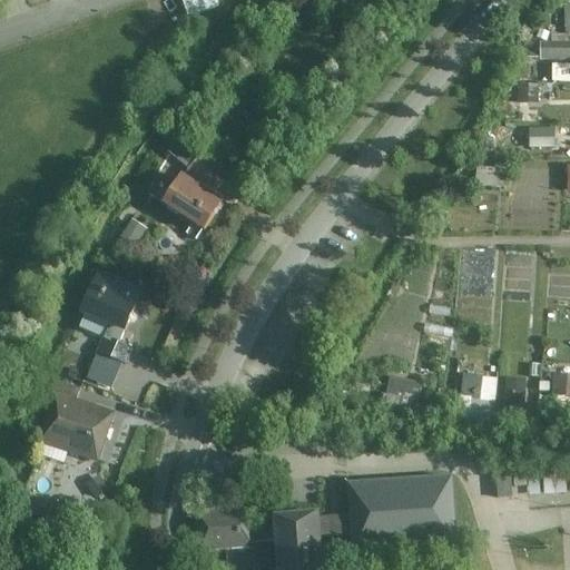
[(217,0),(180,0),(188,19),(220,8),(217,0)]
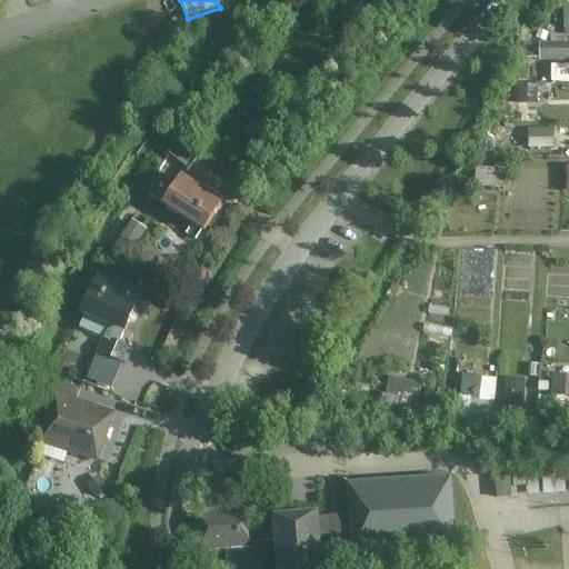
[(533,60),(568,60),(568,37),(535,36),(533,60)]
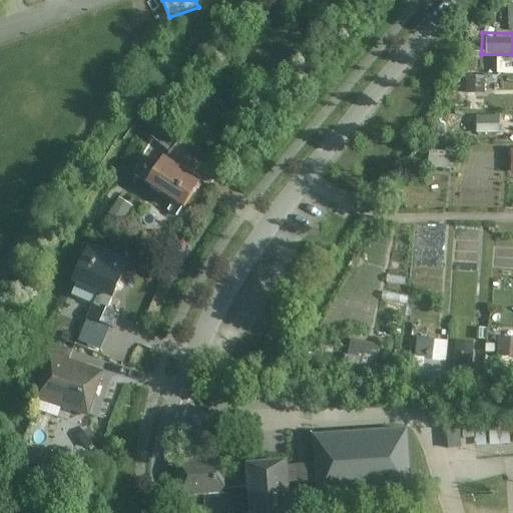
[(499,73),(512,73),(512,56),(499,56),(499,73)]
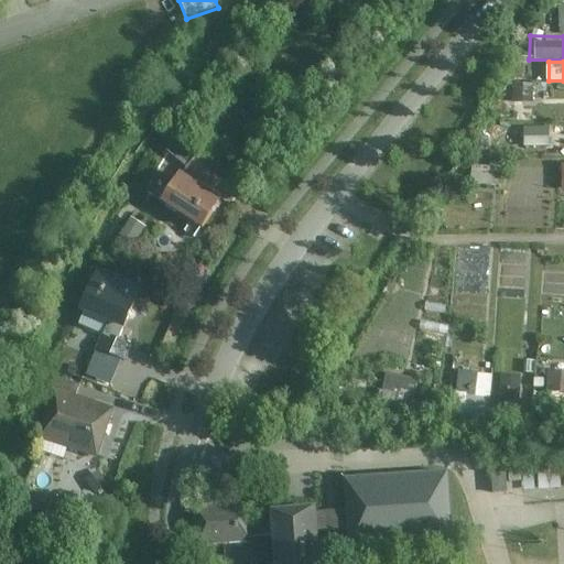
[(513,84),(513,102),(534,102),(534,83),(513,84)]
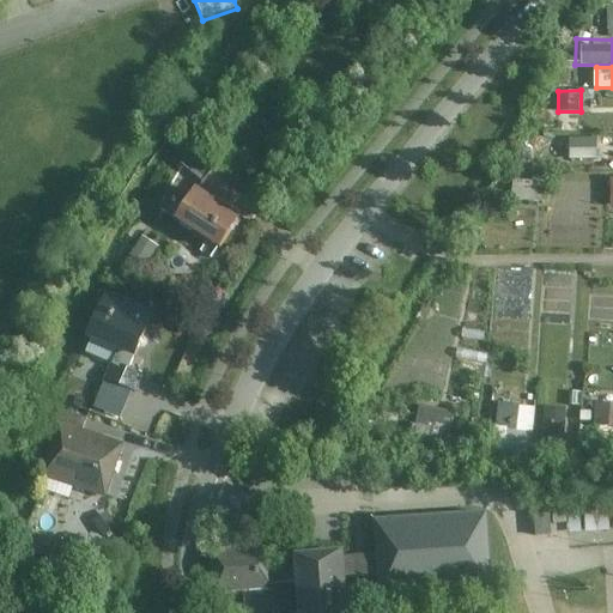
[(513,181),(513,200),(542,201),(542,181),(513,181)]
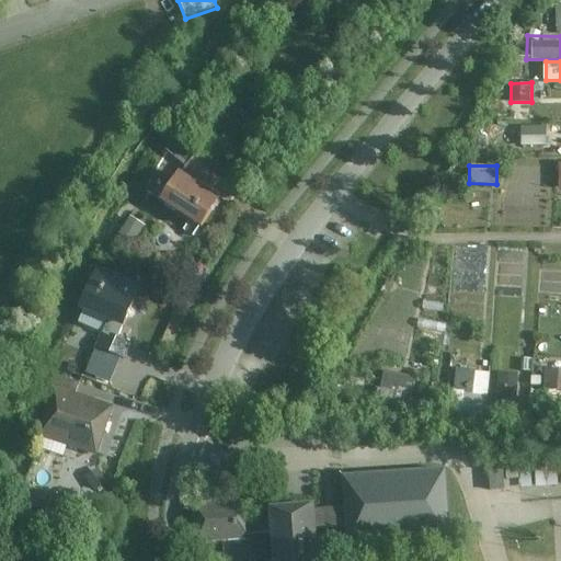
[(219,194),(176,167),(157,197),(199,225),(219,194)]
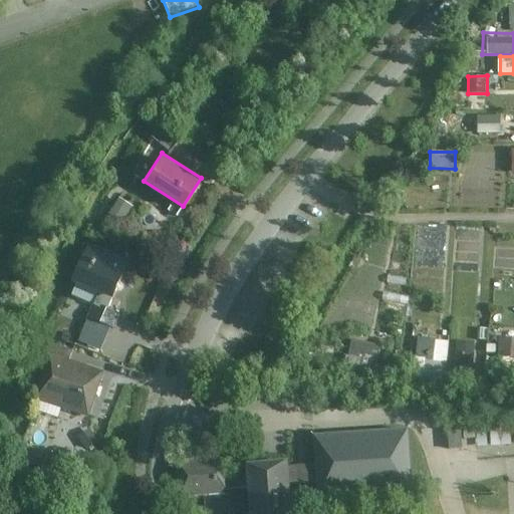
[(127,261),(87,244),(71,281),(111,299),(127,261)]
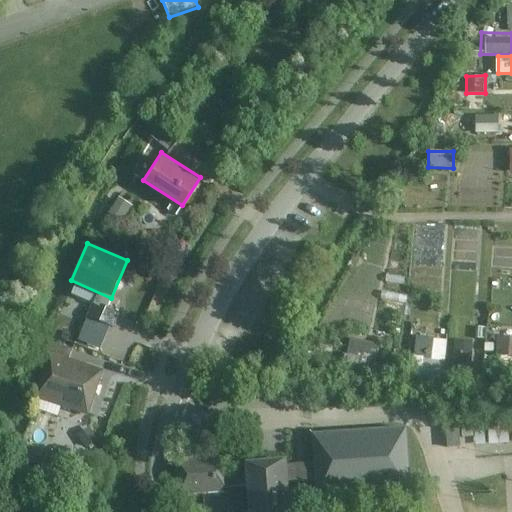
[(511,356),(511,336),(497,337),(497,357),(511,356)]
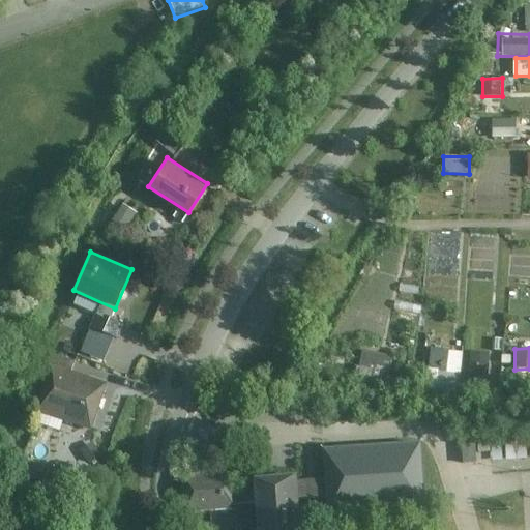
[(428,349),(428,391),(462,391),(462,350),(428,349)]
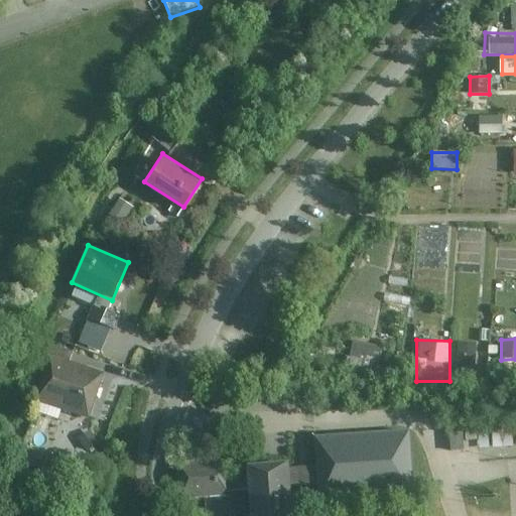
[(350,342),(346,370),(376,374),(380,346),(350,342)]
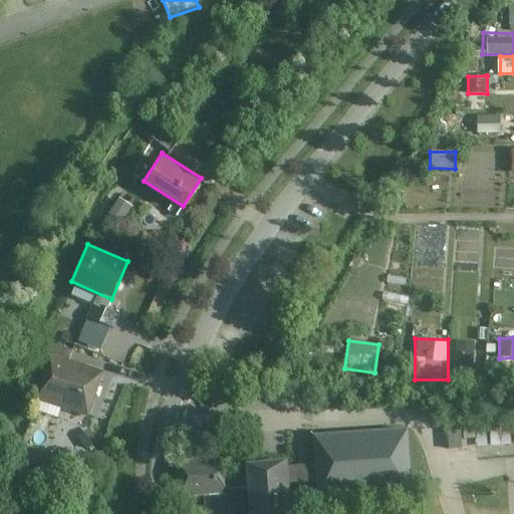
[(454,364),(473,365),(473,341),(455,341),(454,364)]
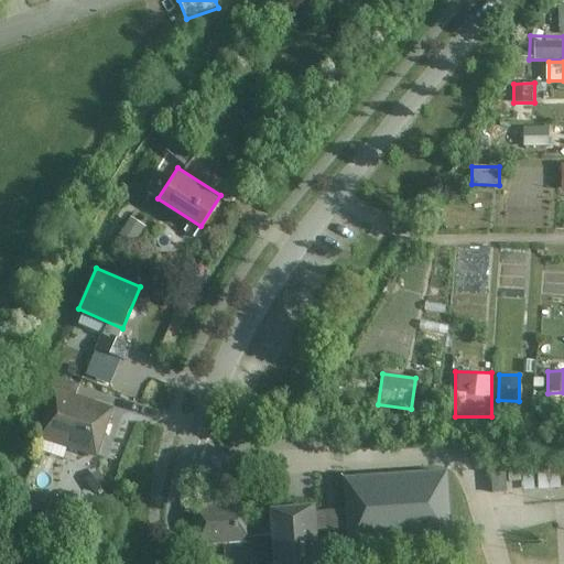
[(114,409),(53,388),(35,438),(97,459),(114,409)]
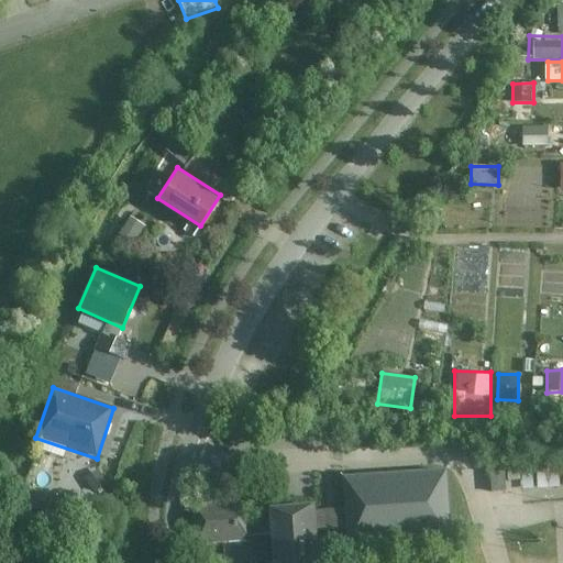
[(562,454),(493,459),(495,496),(562,492),(562,454)]
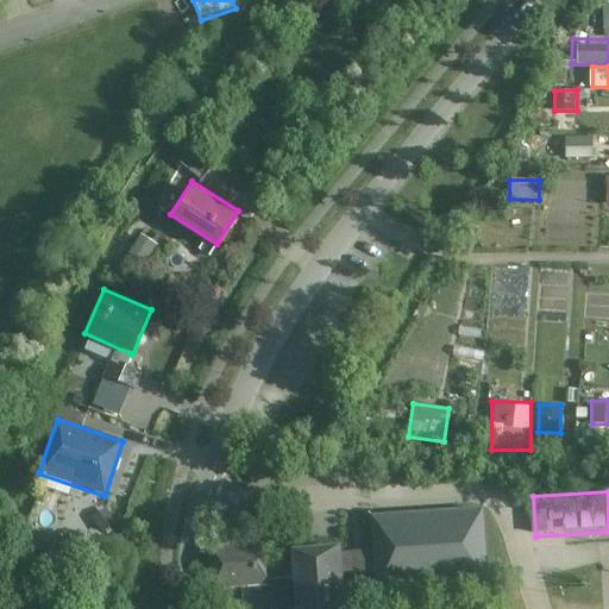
[(356,608),(355,579),(378,577),(380,597),(496,590),(491,513),(374,521),(376,559),(365,559),(353,560),(353,552),(295,557),(296,578),(297,608),(356,608)]
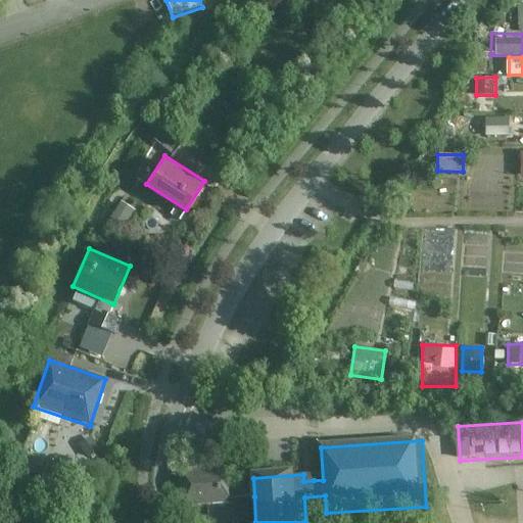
[(179,471),(182,508),(209,506),(209,522),(255,522),(254,496),(237,497),(235,468),(179,471)]
